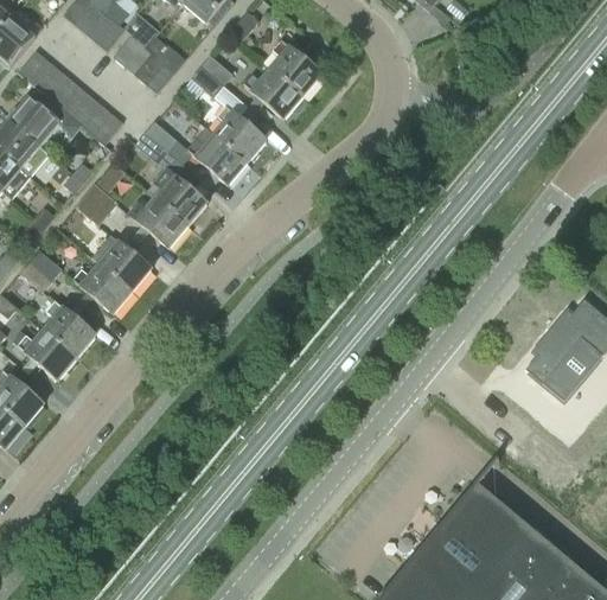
[(74,23),(91,0),(72,0),(63,13),(74,23)]
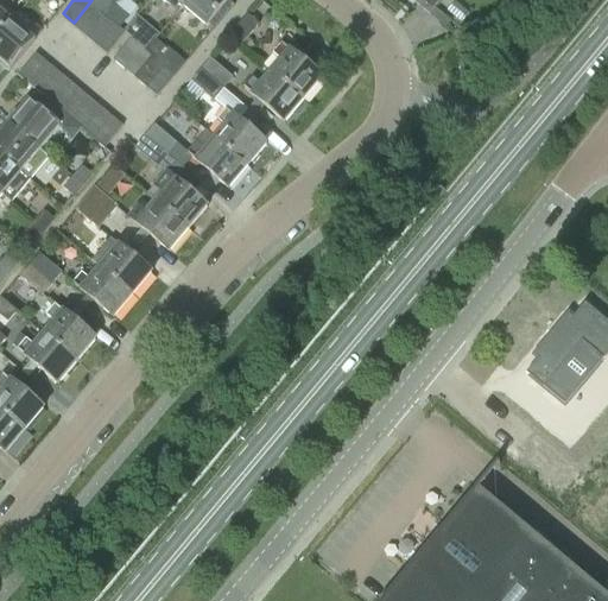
[(100,7),(92,0),(74,23),(84,31),(102,10),(100,7)]
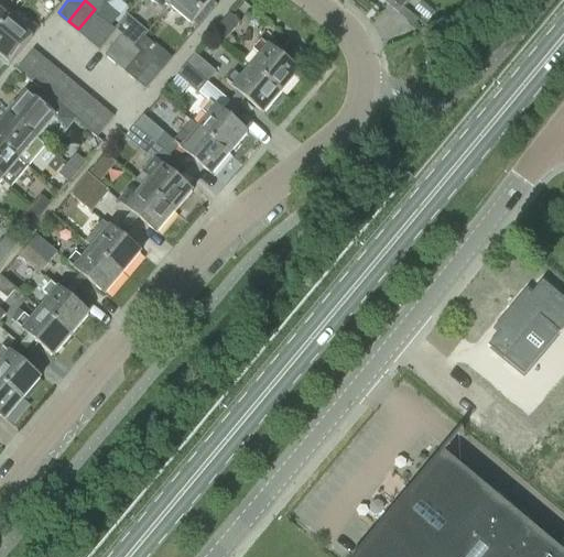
[(93,7),(95,9),(105,18),(114,7),(106,0),(98,0),(93,7)]
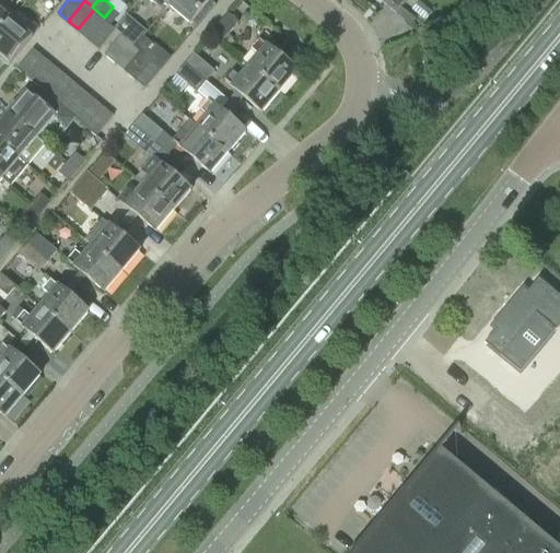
[(170,0),(168,1),(190,20),(207,0),(170,0)]
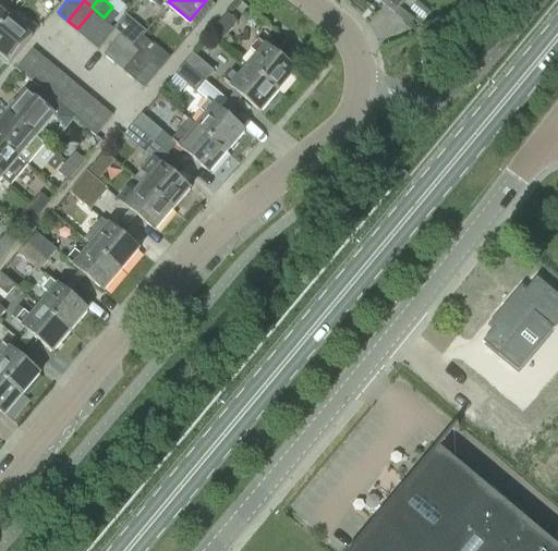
[(0,4),(0,26),(11,14),(0,4)]
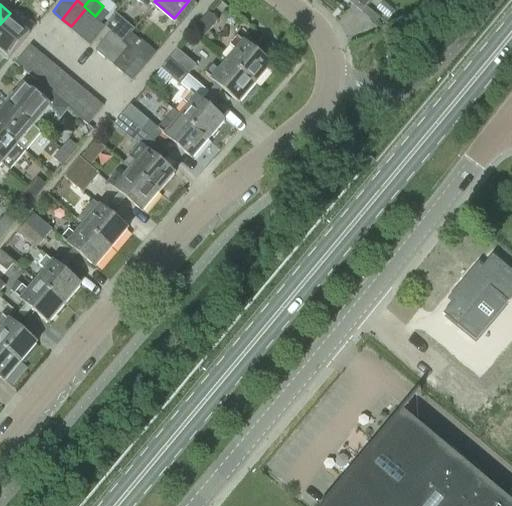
[(105,23),(100,19),(108,10),(103,6),(95,16),(80,34),(89,42),(105,23)]
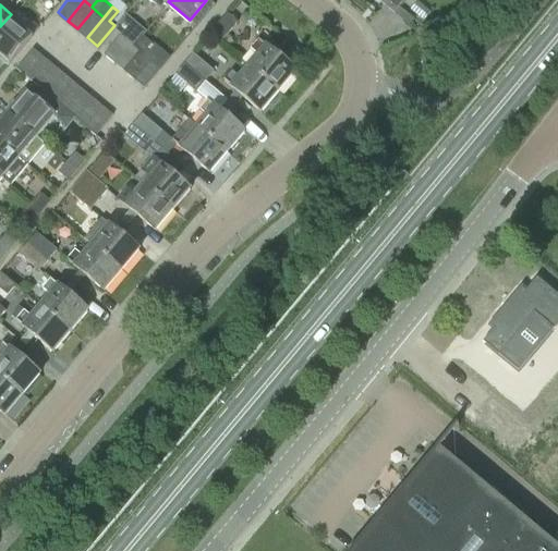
[(94,9),(77,28),(87,37),(104,17),(94,9)]
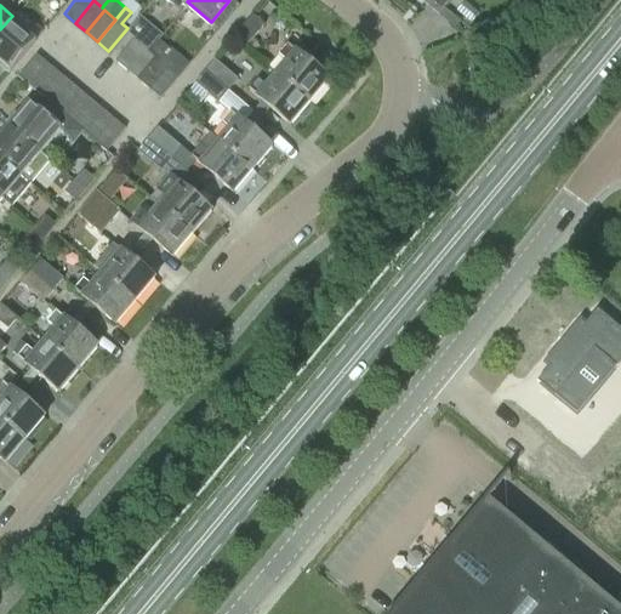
[(244,43),(265,20),(254,10),(233,33),(244,43)]
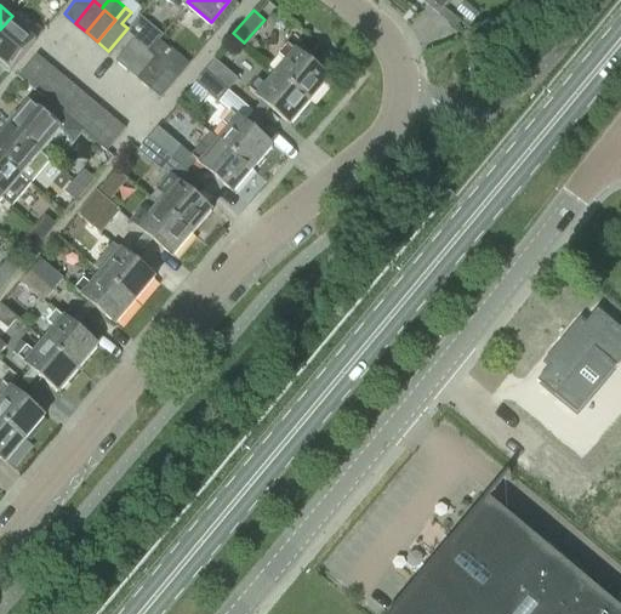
[(12,16),(0,29),(0,57),(11,66),(36,35),(12,16)]
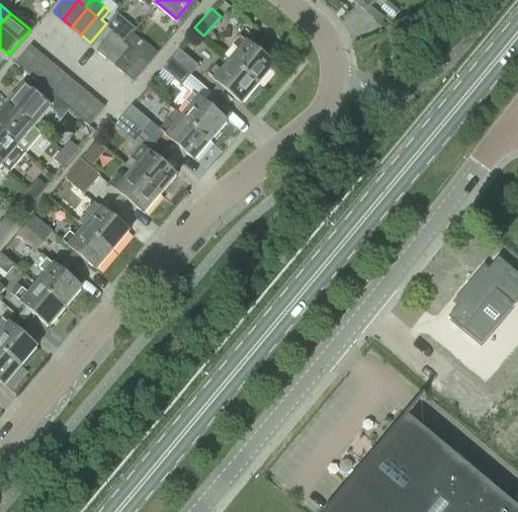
[(121,36),(124,38),(132,29),(122,21),(114,31),(121,36)]
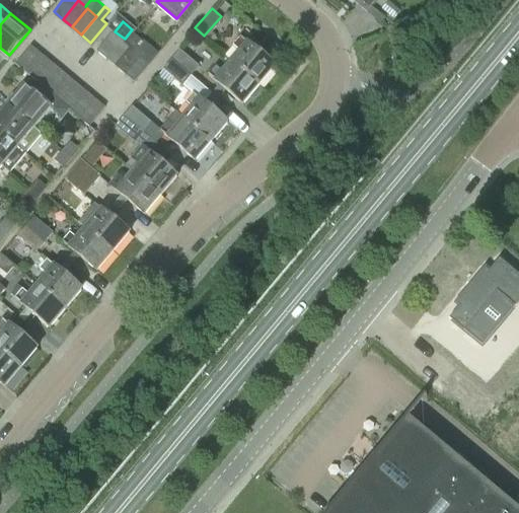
[(105,55),(122,37),(115,31),(113,28),(96,48),(105,55)]
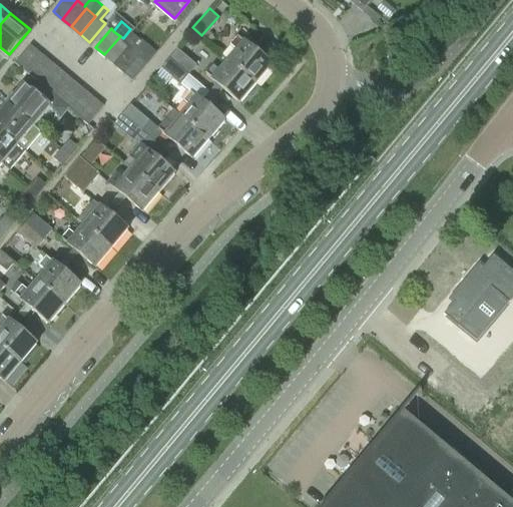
[(123,38),(129,44),(138,51),(146,42),(130,29),(123,38)]
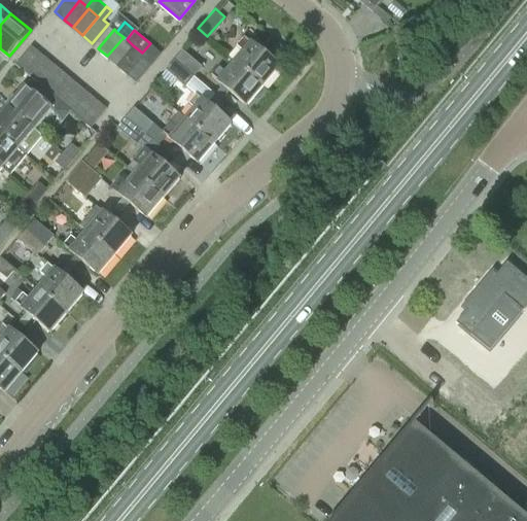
[(234,59),(262,82),(279,63),(244,33),(236,42),(243,48),(234,59)]
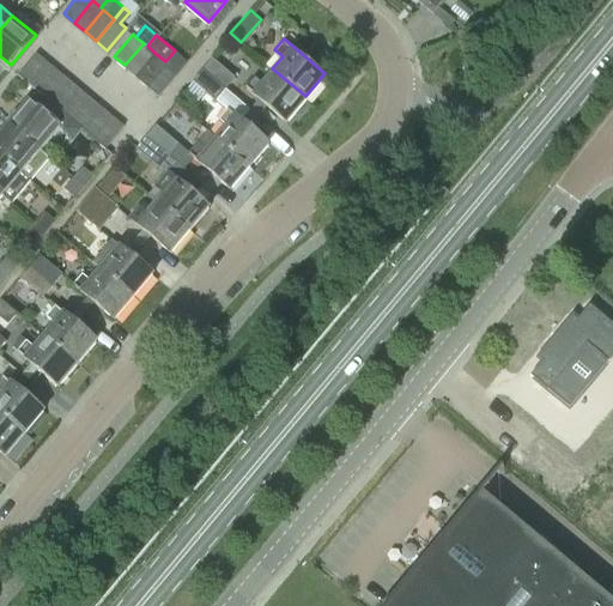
[(144,43),(125,65),(135,74),(155,53),(147,46),(144,43)]
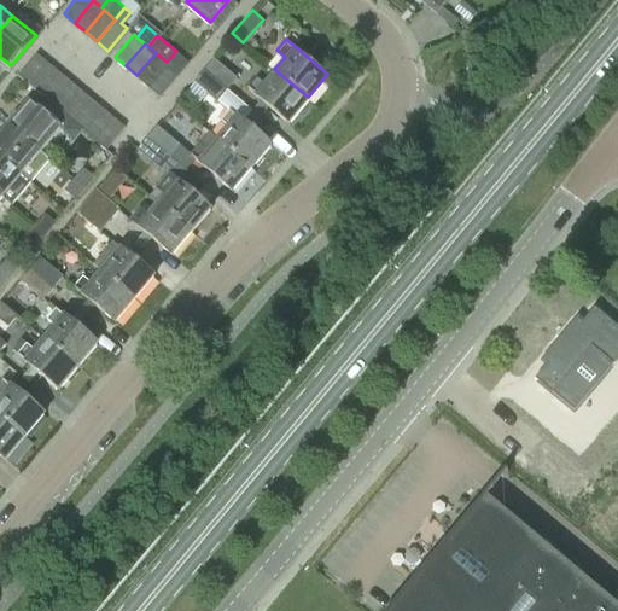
[(29,82),(48,60),(36,51),(18,73),(29,82)]
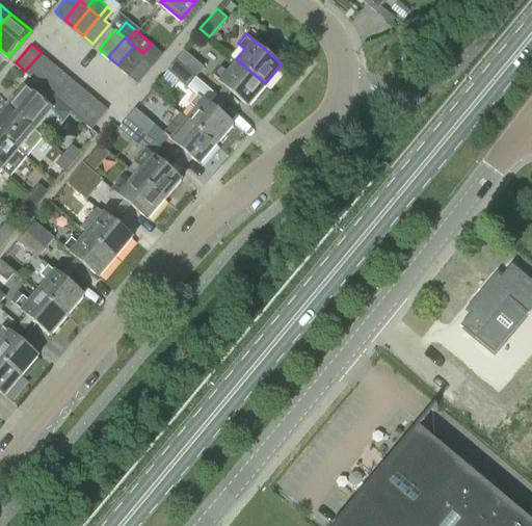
[(153,61),(151,59),(159,50),(152,44),(143,53),(127,72),(137,80),(153,61)]
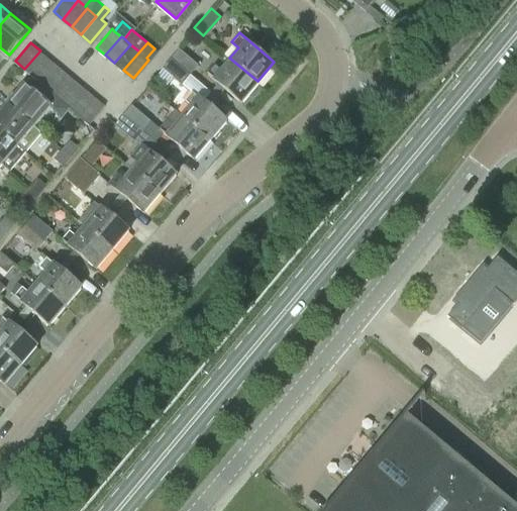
[(130,44),(114,63),(123,70),(139,52),(130,44)]
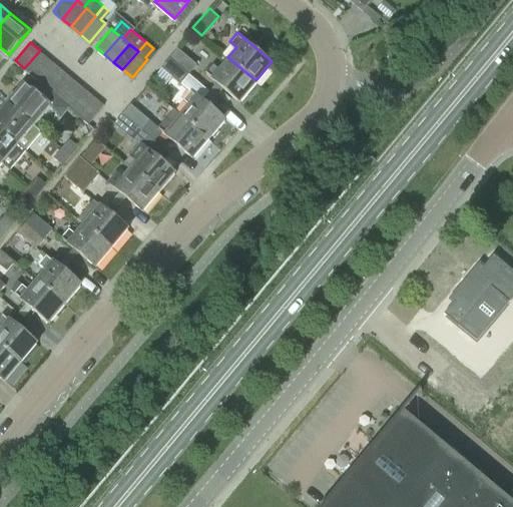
[(169,55),(188,71),(196,61),(177,45),(169,55)]
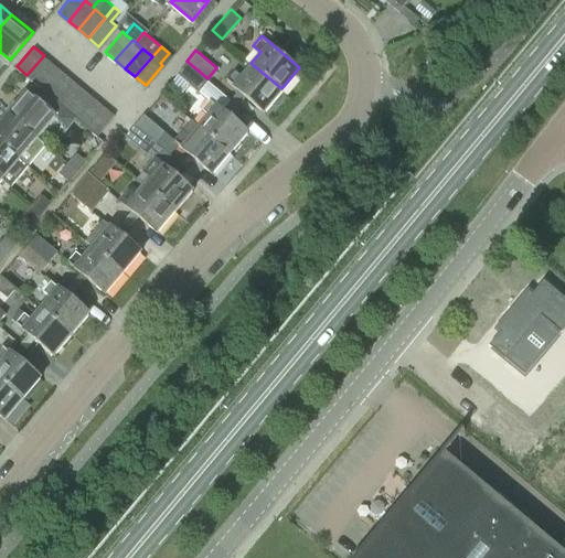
[(36,83),(54,63),(44,55),(27,75),(36,83)]
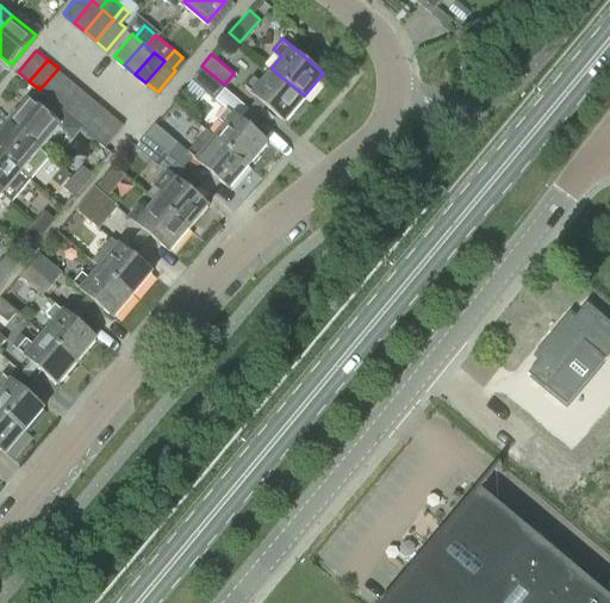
[(224,85),(201,66),(192,78),(215,97),(224,85)]
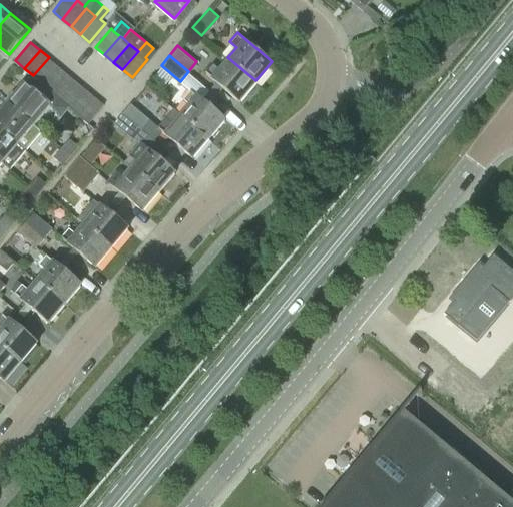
[(42,83),(58,64),(49,57),(33,75),(42,83)]
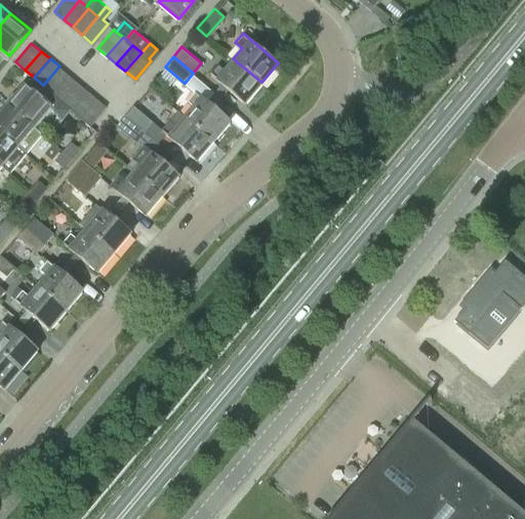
[(261,82),(233,58),(225,69),(218,63),(210,73),(245,102),(261,82)]
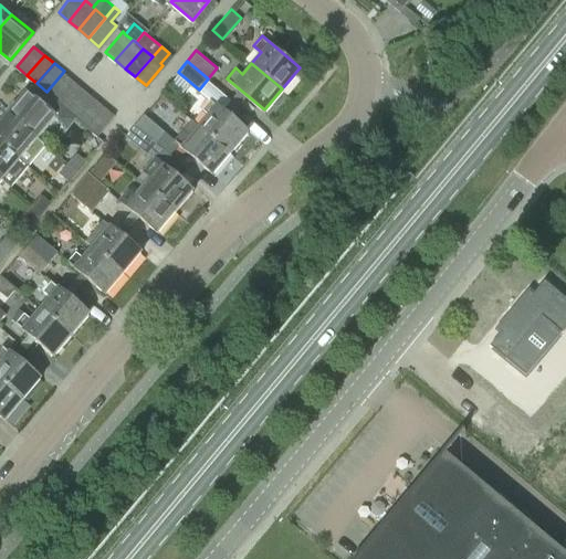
[(56,99),(74,80),(64,71),(46,92),(56,99)]
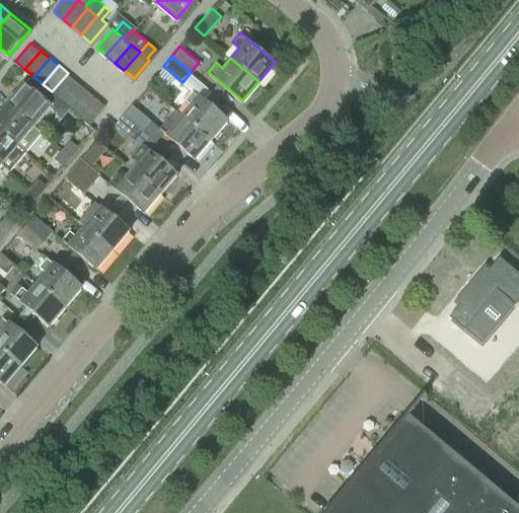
[(68,73),(52,91),(61,99),(76,80),(68,73)]
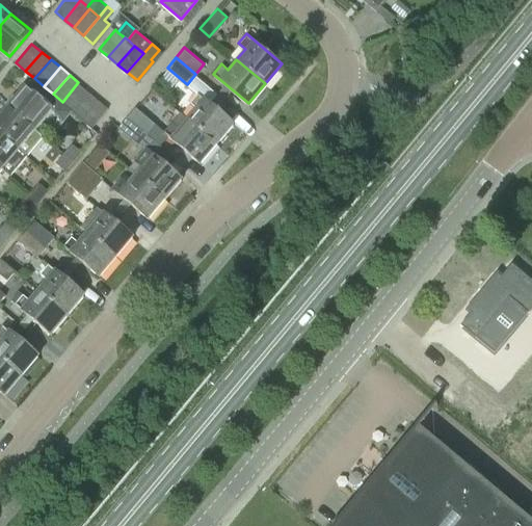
[(72,109),(87,90),(78,82),(62,102),(72,109)]
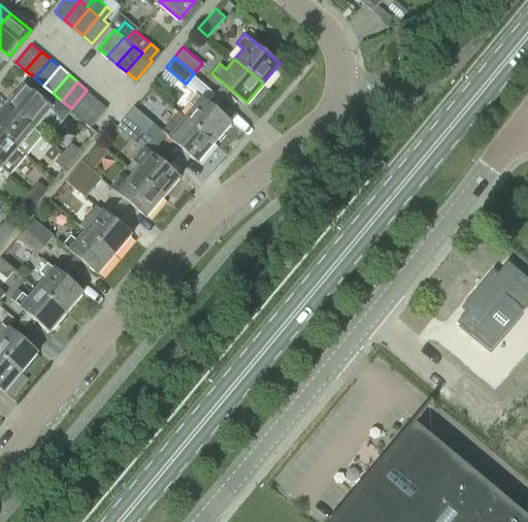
[(7,103),(35,127),(52,106),(25,84),(7,103)]
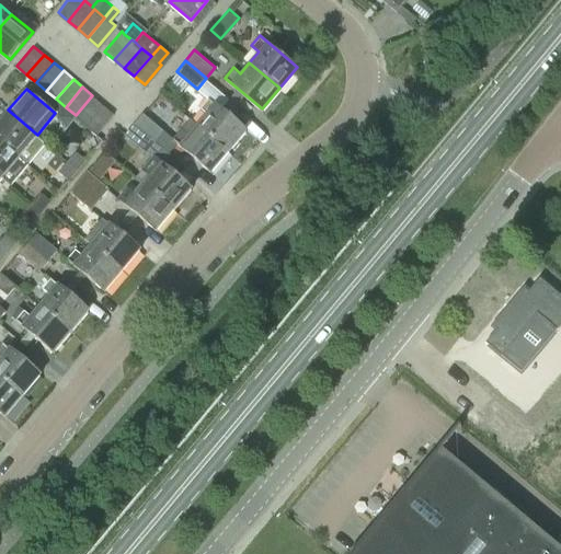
[(86,124),(102,103),(92,95),(76,115),(86,124)]
